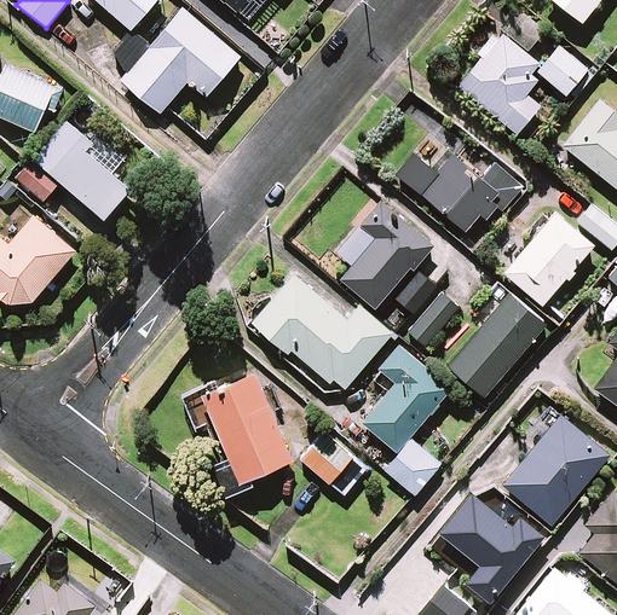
[(157,0),(94,0),(131,30),(157,0)]
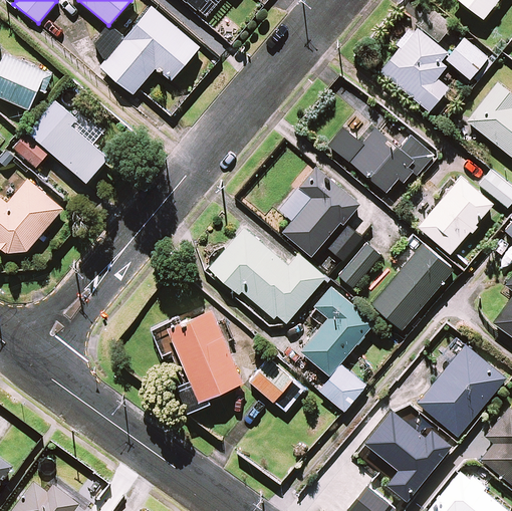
[(182,0),(207,20),(224,0),(182,0)]
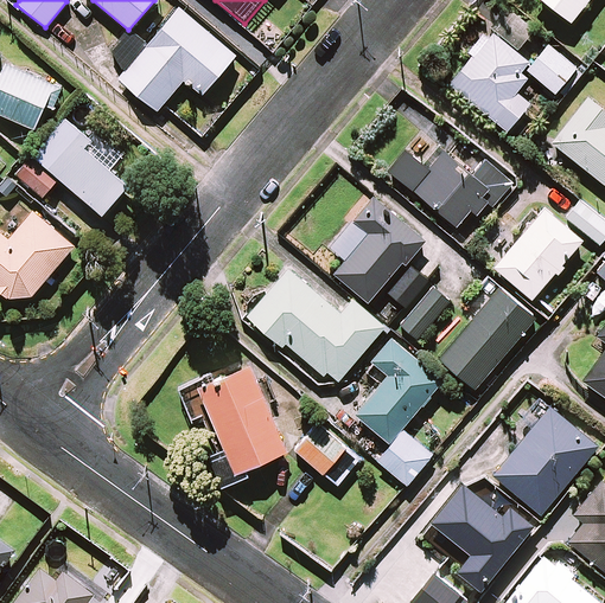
[(541,0),(571,23),(588,0),(541,0)]
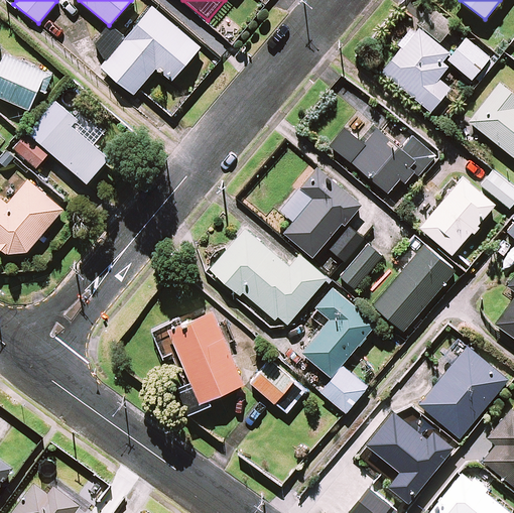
[(112,27),(92,41),(105,62),(101,68),(133,96),(156,69),(171,82),(200,48),(151,8),(126,38),(112,27)]
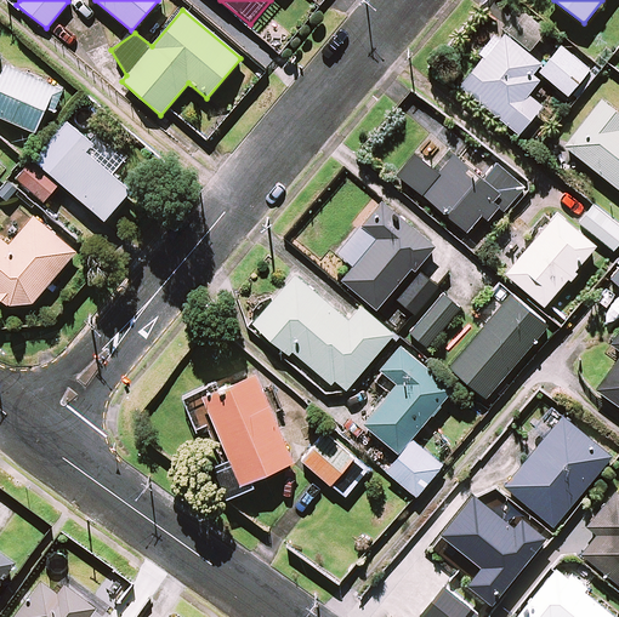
[(480,51),(480,62),(459,87),(518,136),(540,108),(527,97),(539,81),(533,76),(543,66),(501,35),(498,39),(494,35),(480,51)]
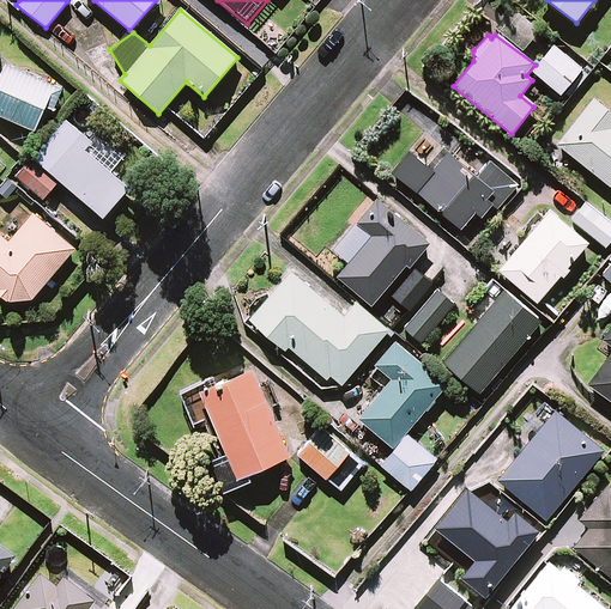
[(581,71),(552,48),(532,73),(561,96),(581,71)]
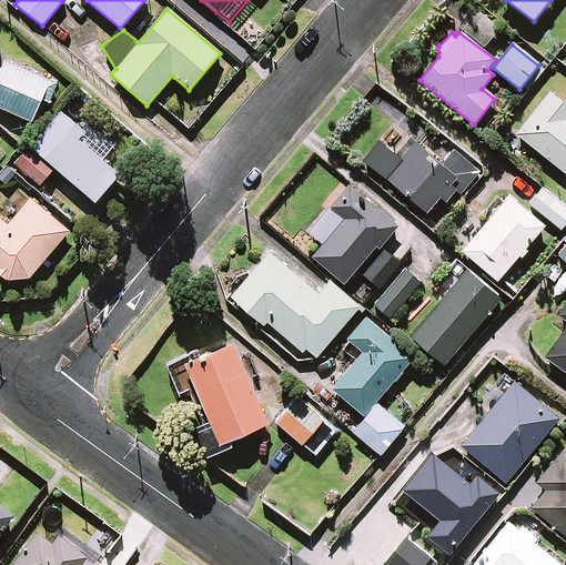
[(51,81),(7,61),(0,74),(0,107),(32,122),(51,81)]
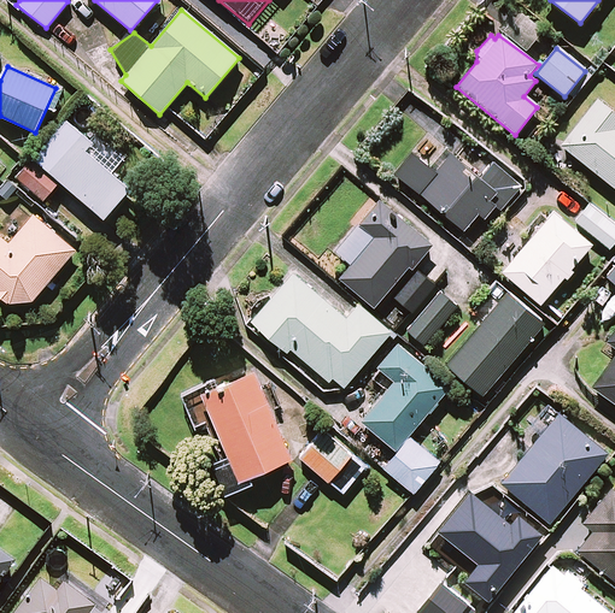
[(614,117),(596,102),(561,146),(614,189),(614,117)]
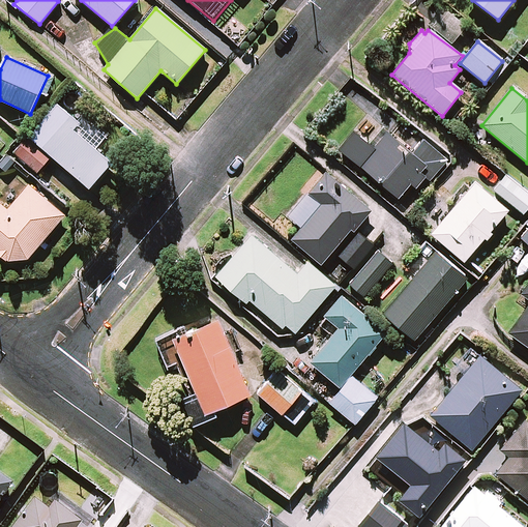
[(81,122),(59,105),(40,127),(52,137),(41,148),(90,188),(112,162),(74,129),(81,122)]
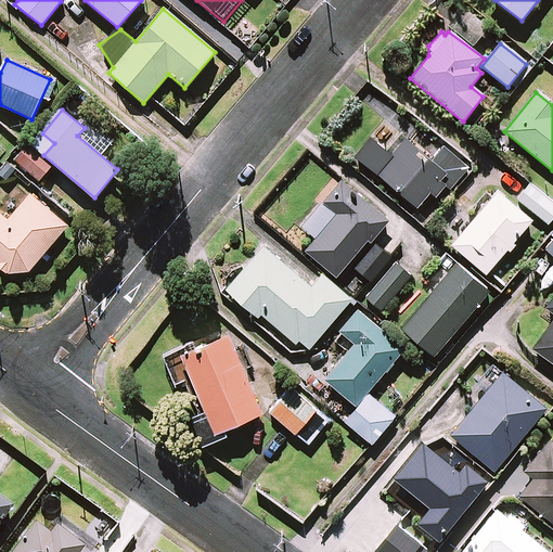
[(388,151),(372,137),(356,156),(416,208),(427,195),(432,199),(438,191),(445,195),(467,168),(442,148),(432,161),(401,136),(388,151)]
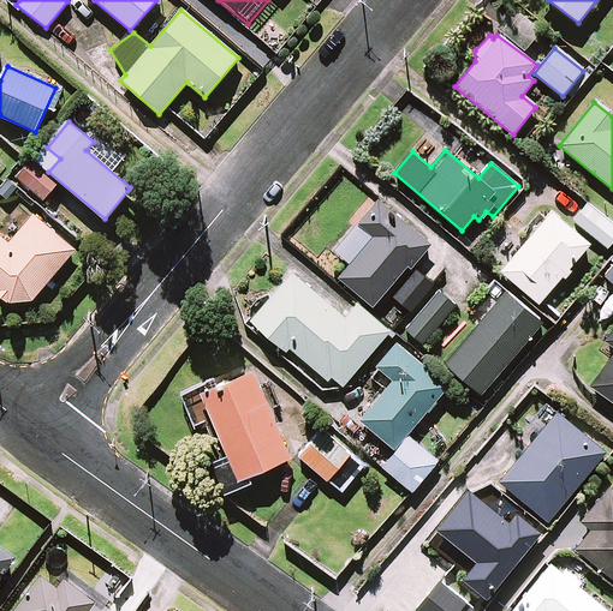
[(57,185),(33,166),(19,181),(43,201),(57,185)]
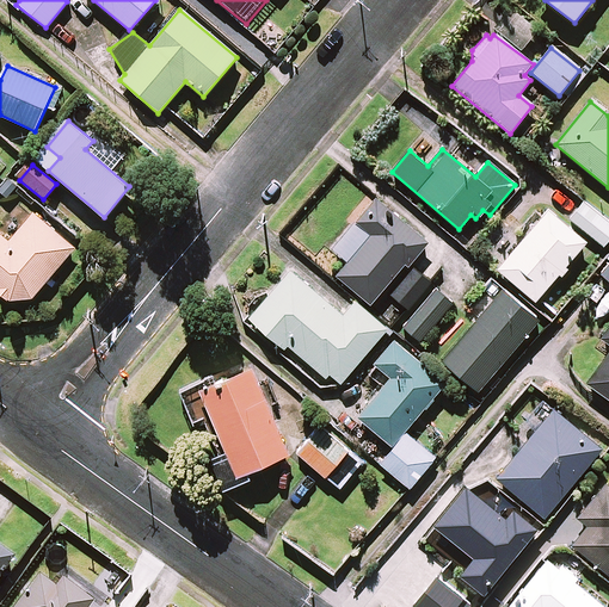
[(376,202),(357,225),(370,236),(350,261),(336,278),(370,305),(382,290),(406,262),(410,265),(428,243),(376,202)]
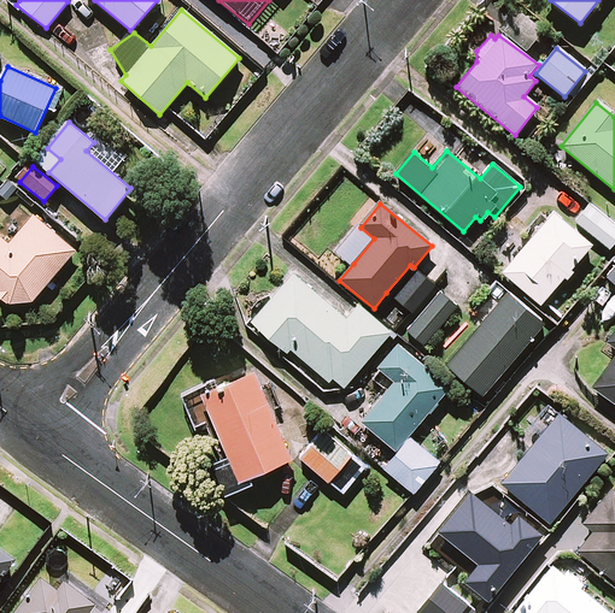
[(614,242),(614,229),(587,206),(574,223),(608,251),(614,242)]
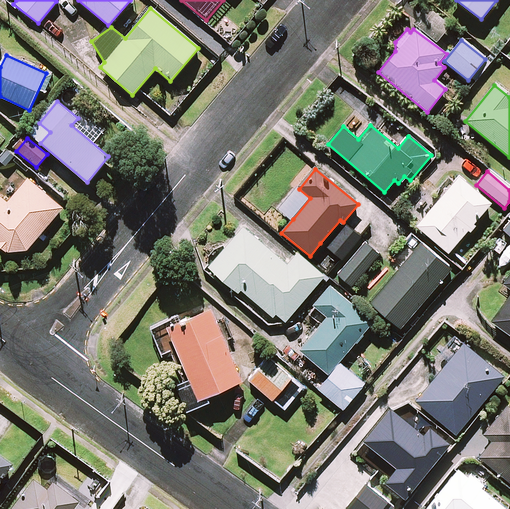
[(490,203),(459,177),(417,227),(448,253),(490,203)]
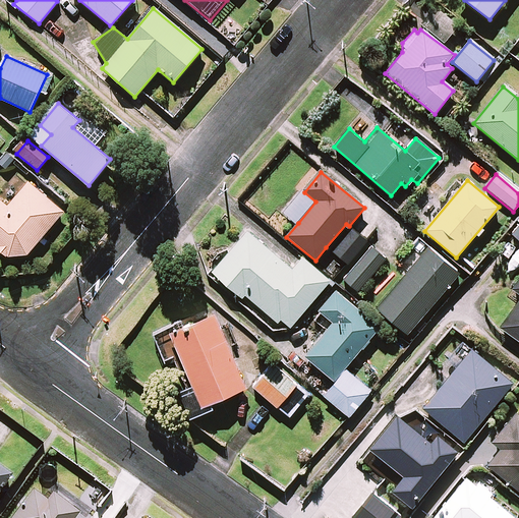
[(62,213),(29,183),(7,208),(0,202),(0,249),(8,256),(25,255),(62,213)]
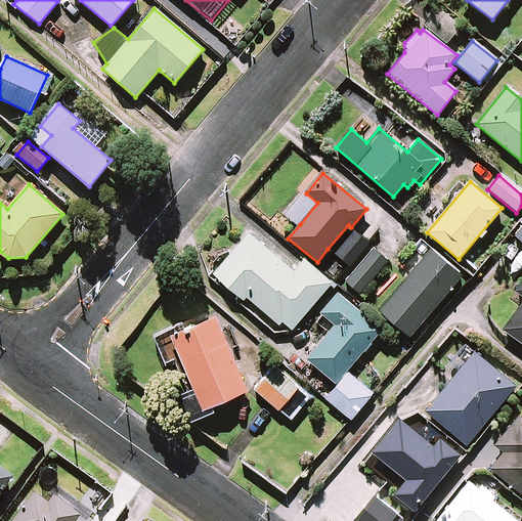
[(296,268),(249,229),(212,274),(244,300),(246,297),(290,334),(332,283),(303,260),(296,268)]
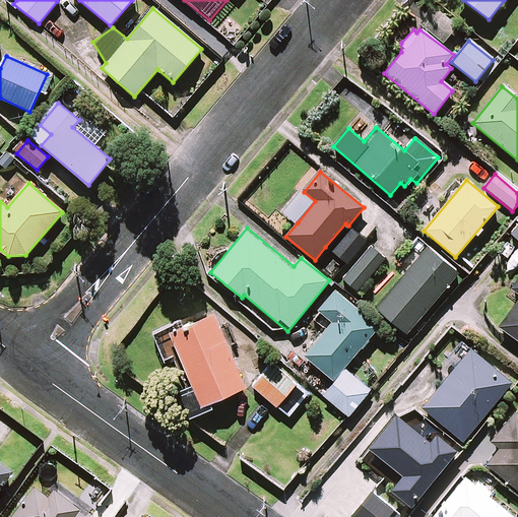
[(366,244),(350,229),(330,251),(345,265),(366,244)]
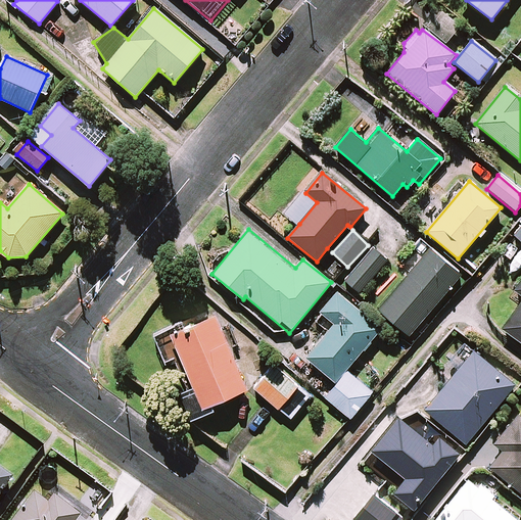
[(386,262),(371,249),(344,282),(359,294),(386,262)]
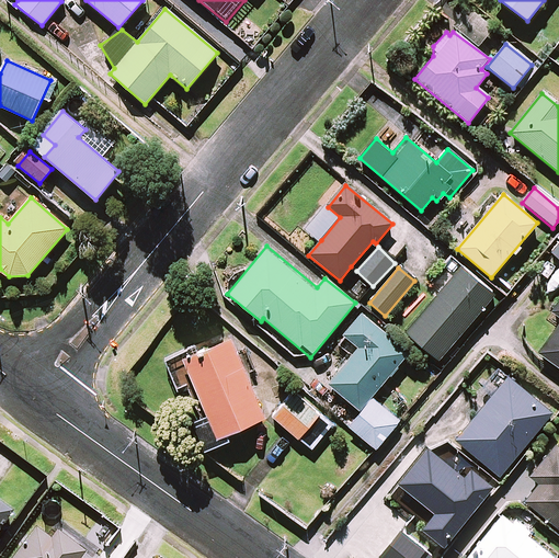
[(493,294),(460,268),(406,332),(438,360),(493,294)]
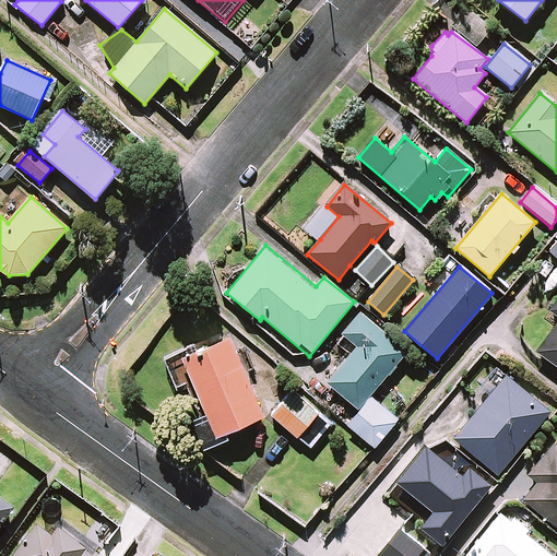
[(556,300),(550,311),(556,316),(556,322),(536,352),(556,366),(556,300)]
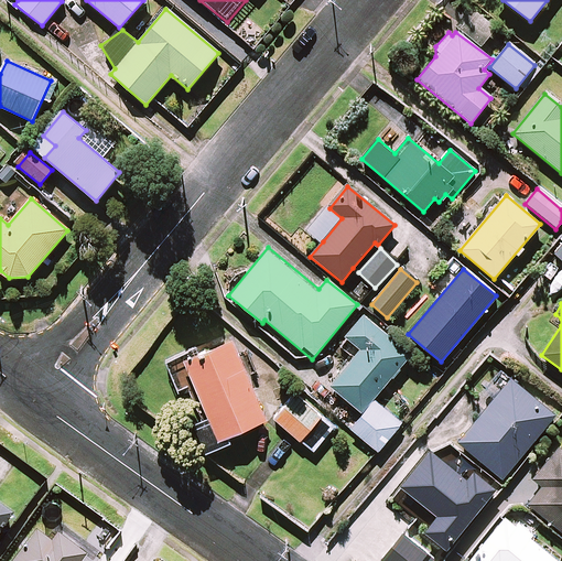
[(325,386),(358,412),(369,399),(408,354),(359,314),(341,337),(356,349),(325,386)]
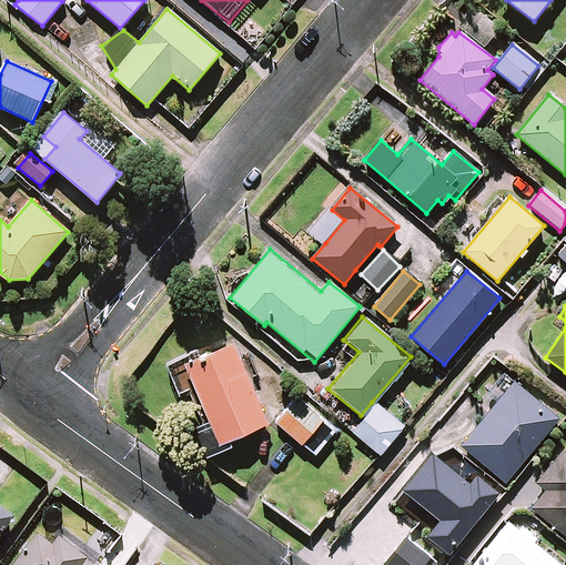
[(266,424),(233,345),(185,365),(220,444),(266,424)]
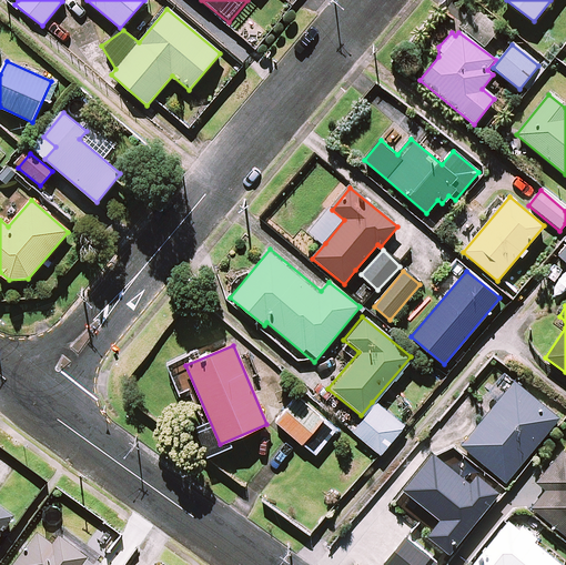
[(559,419),(506,375),(478,409),(486,414),(461,446),(506,484),(559,419)]
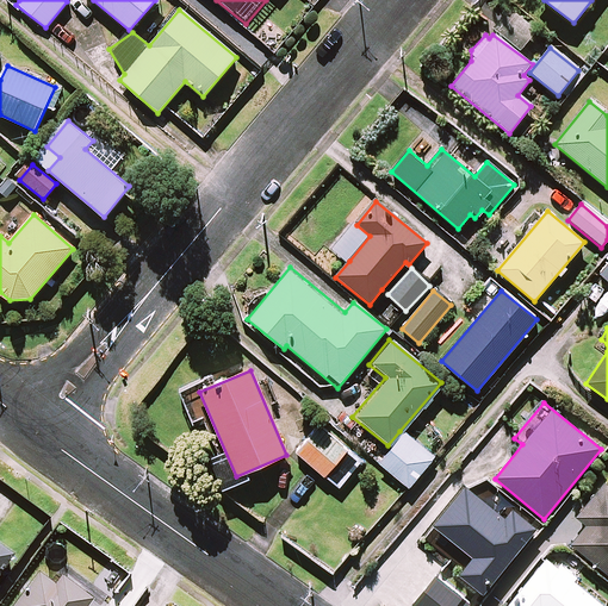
[(360,462),(318,428),(296,455),(339,489),(360,462)]
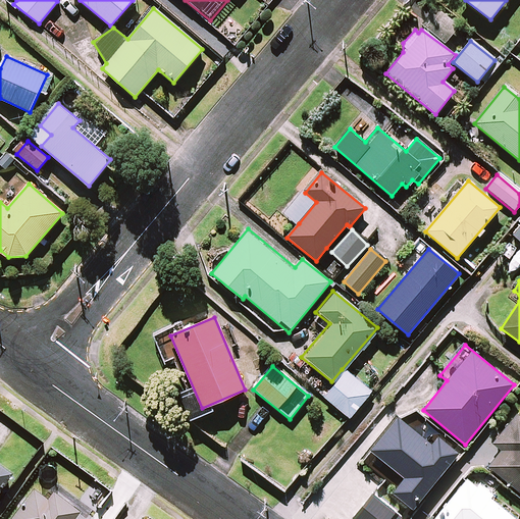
[(368,392),(342,369),(331,381),(319,397),(347,418),(368,392)]
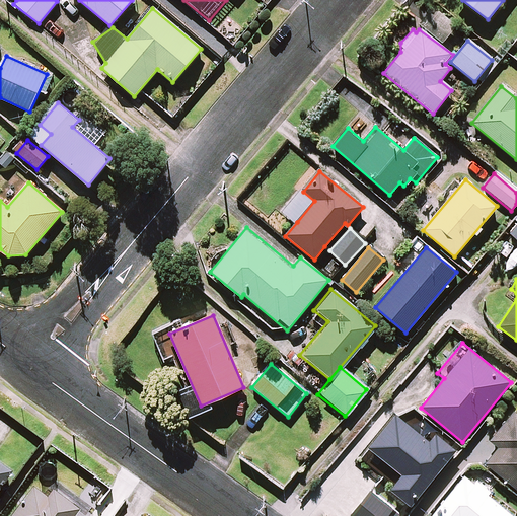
[(428,442),(396,415),(369,447),(401,475),(390,489),(409,505),(455,450),(436,433),(428,442)]
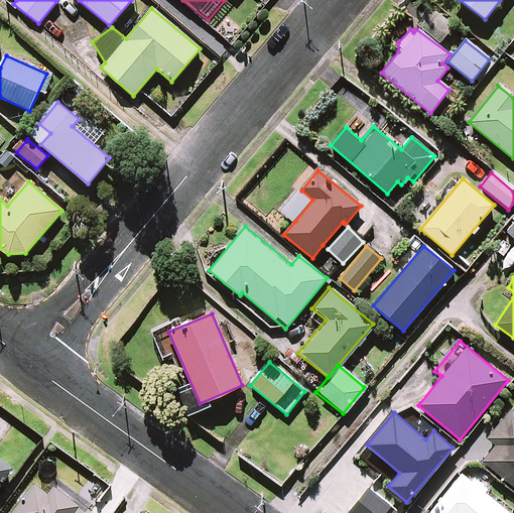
[(513,414),(510,412),(488,439),(496,445),(482,463),(513,488),(513,414)]
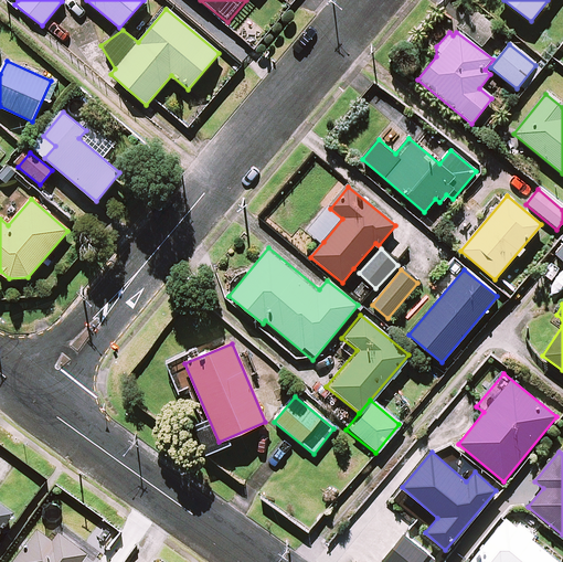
[(0,530),(10,518),(0,510),(0,530)]
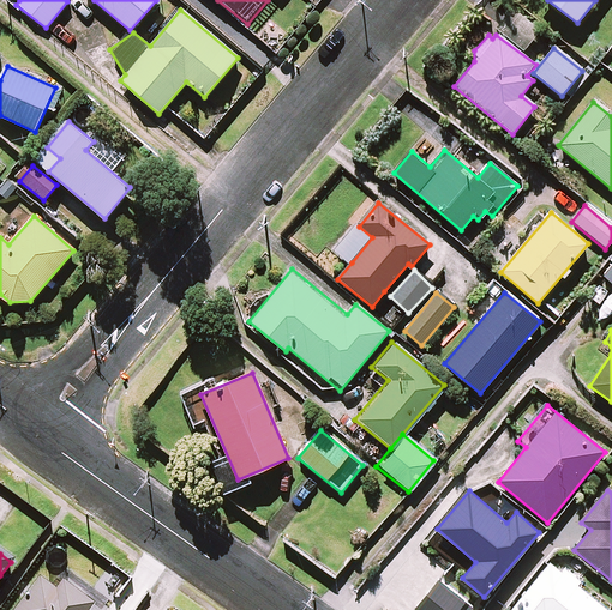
[(605,609),(551,566),(514,609),(605,609)]
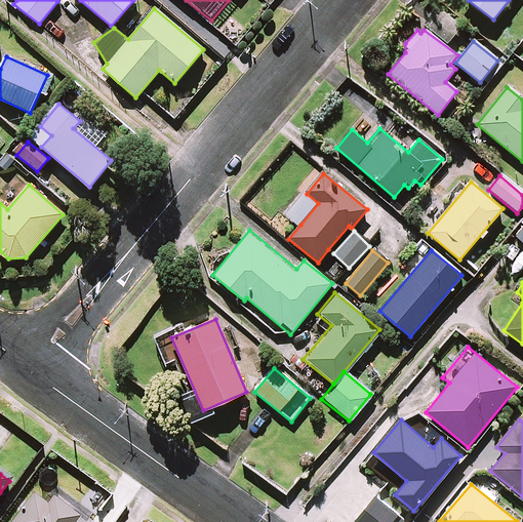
[(74,521),(77,517),(53,499),(47,508),(32,495),(10,521),(74,521)]
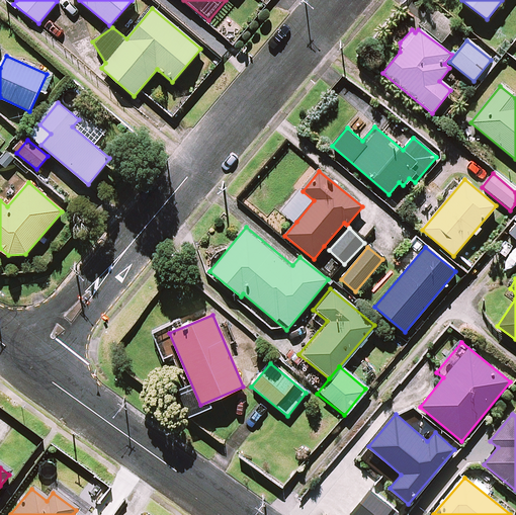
[(397,514),(369,492),(351,514),(397,514)]
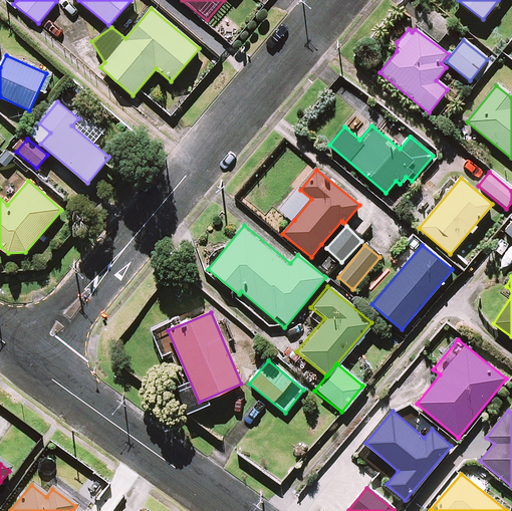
All buildings are outlined.
